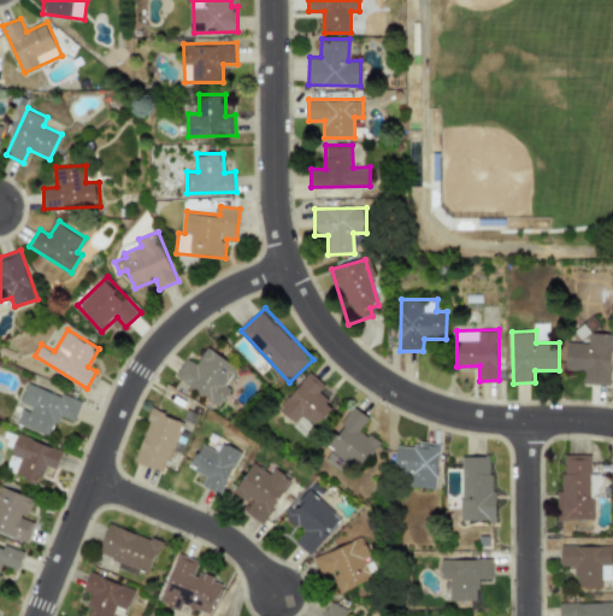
[(566,369),(584,370),(584,383),(612,385),(612,333),(590,332),(590,341),(567,341),(566,369)]
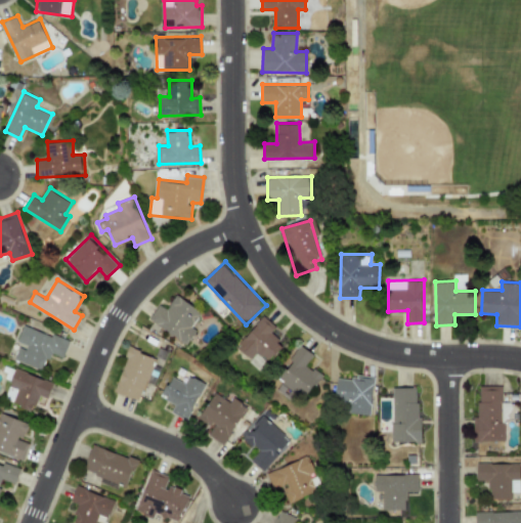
[(149,320),(188,343),(197,329),(193,327),(203,309),(176,295),(169,308),(160,303),(149,320)]
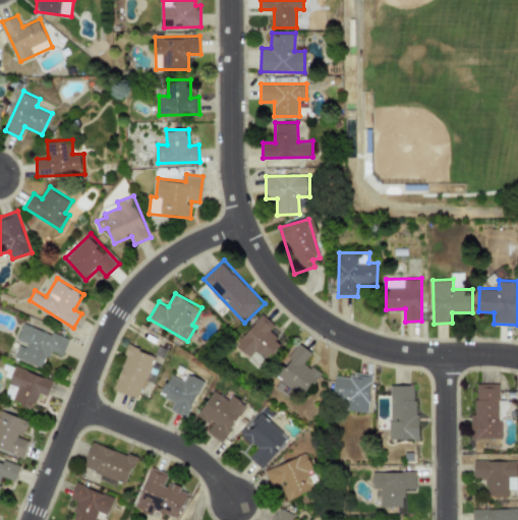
[(271,357),(285,341),(280,337),(285,331),(265,312),(238,343),(251,355),(259,347),(271,357)]
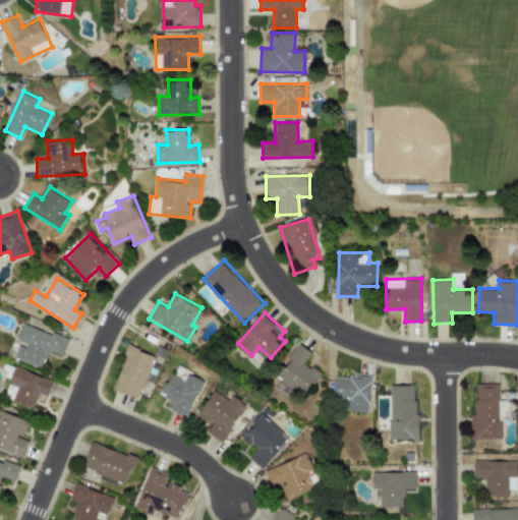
[(15,356),(44,367),(50,350),(64,355),(70,339),(24,322),(17,341),(20,342),(15,356)]
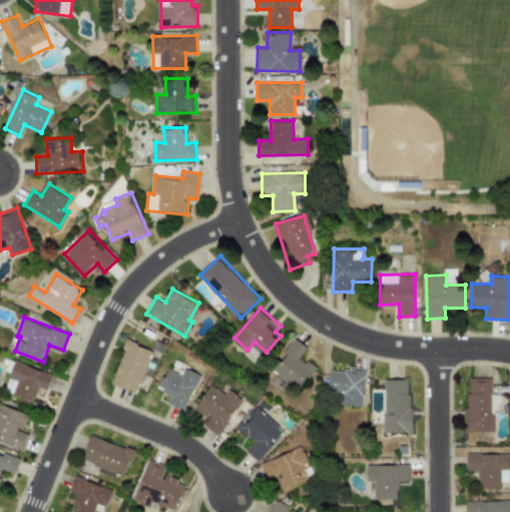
[(301,390),(317,367),(302,357),(308,347),(295,338),(285,354),(273,372),(301,390)]
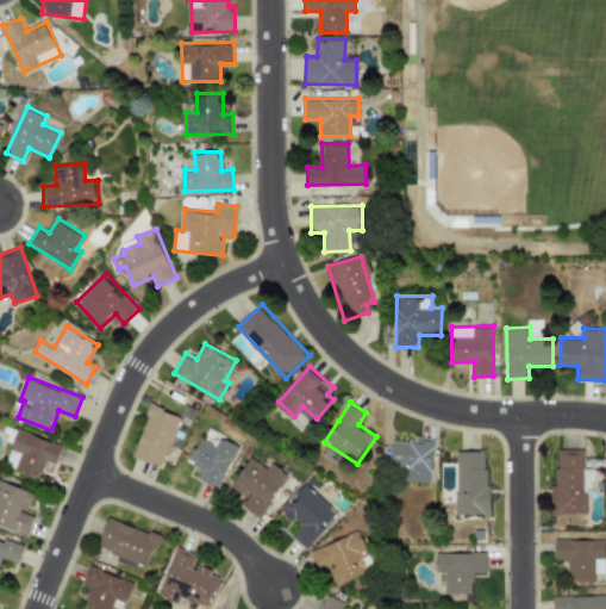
[(164,466),(182,416),(151,405),(133,457),(164,466)]
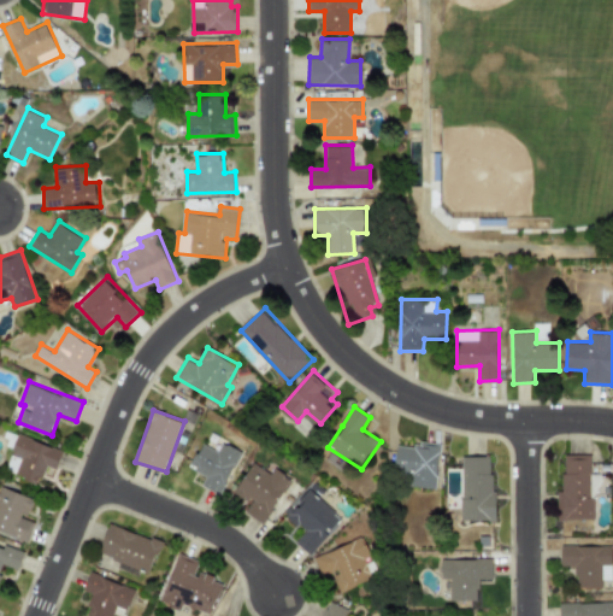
[(48,465),(57,469),(64,451),(21,433),(5,469),(40,484),(48,465)]
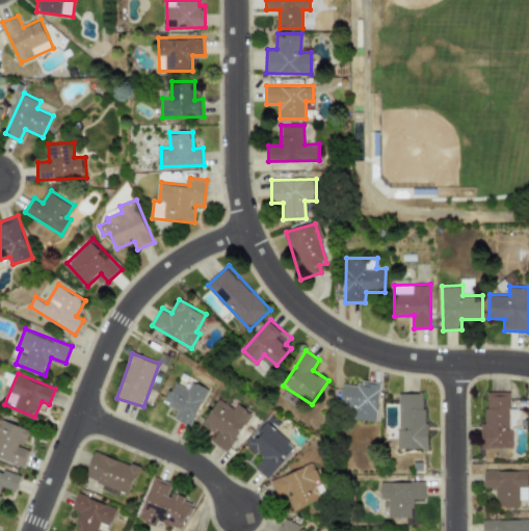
[(384,381),(364,379),(364,383),(360,382),(359,386),(345,383),(342,407),(356,409),(355,419),(378,422),(384,381)]
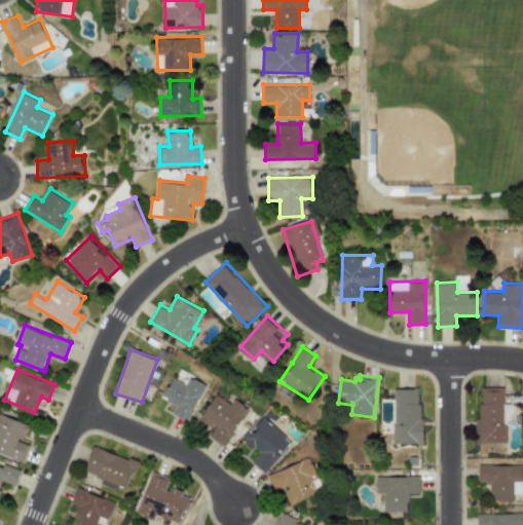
[(173,414),(189,421),(207,383),(190,376),(186,383),(173,377),(162,399),(177,405),(173,414)]
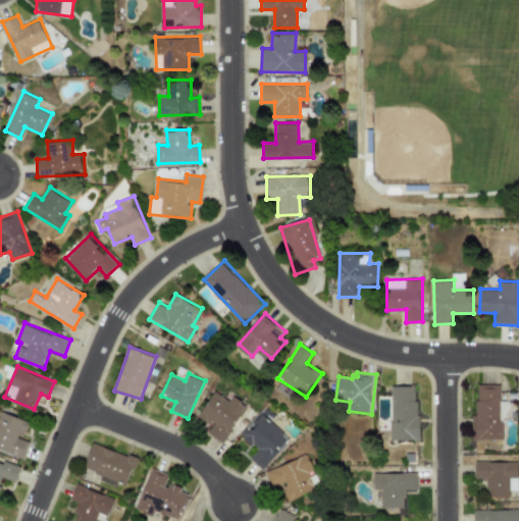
[(504,439),(504,420),(501,420),(501,384),(478,383),(477,415),(473,415),(473,438),(504,439)]
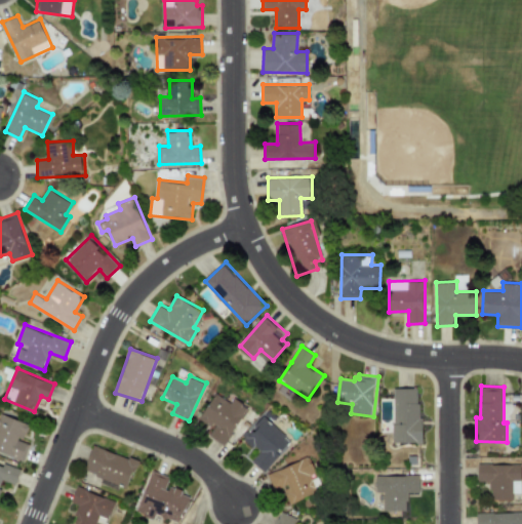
[(394,388),(395,442),(422,442),(420,388),(394,388)]
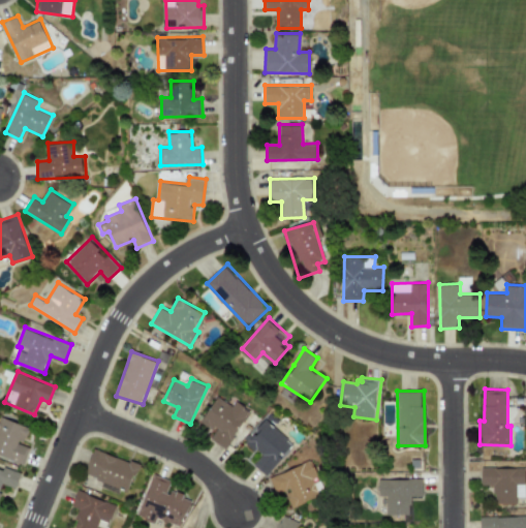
[(227,448),(251,409),(237,401),(235,405),(218,395),(202,422),(215,430),(210,438),(227,448)]
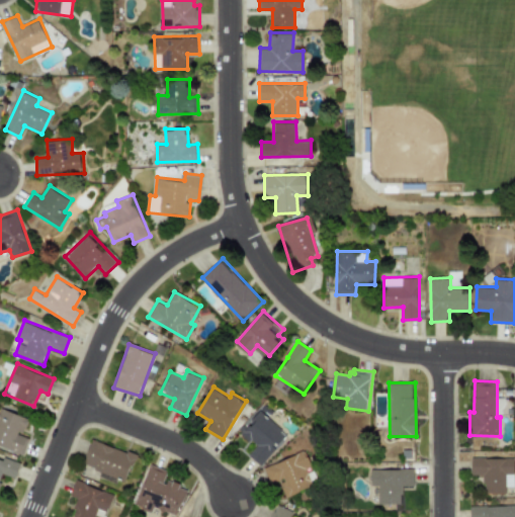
[(28,418),(1,407),(0,409),(0,444),(24,454),(30,438),(22,435),(28,418)]
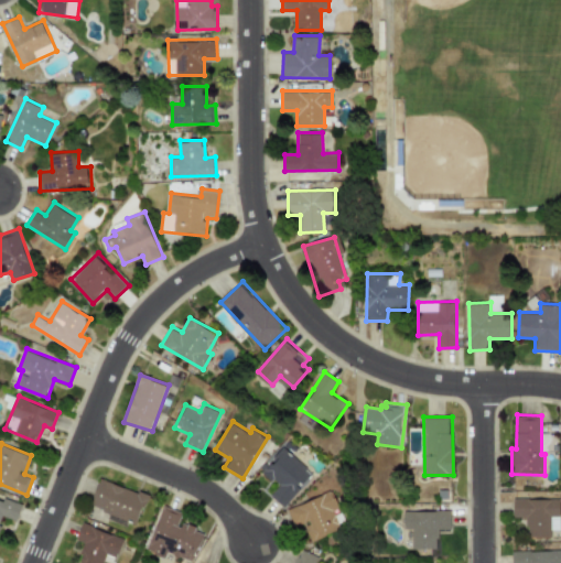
[(284,506),(314,474),(283,447),(262,471),(279,486),(271,495),(284,506)]
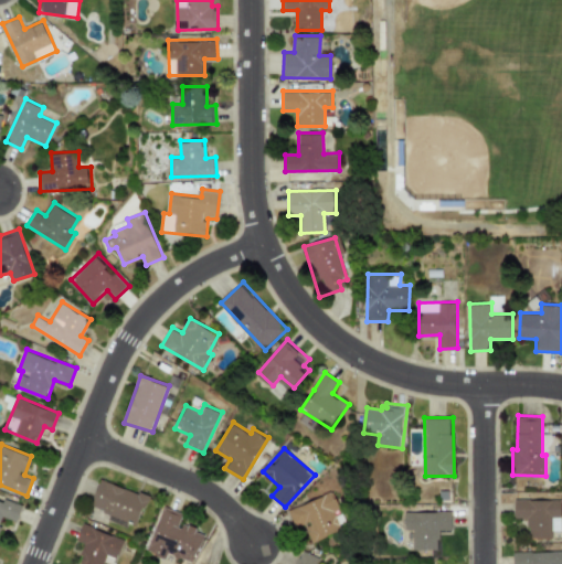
[(138,524),(149,497),(102,478),(92,506),(138,524)]
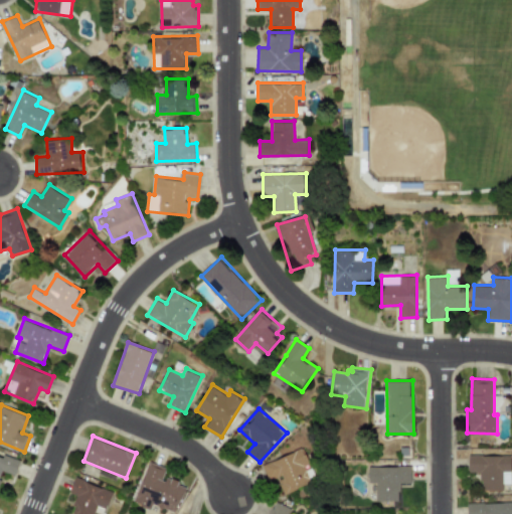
[(285,494),(315,481),(301,449),(264,465),(271,481),(278,478),(285,494)]
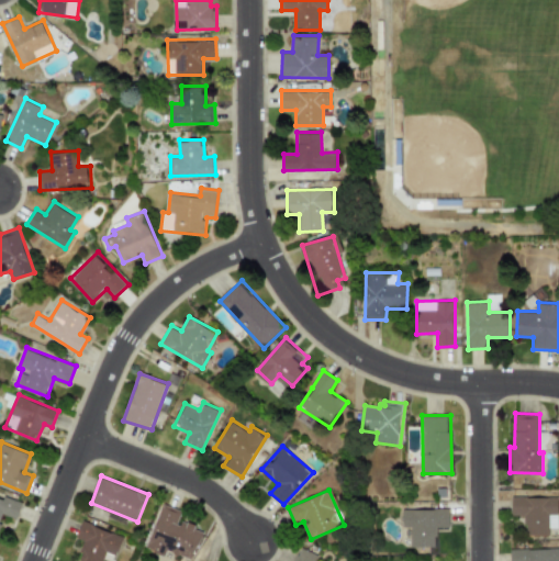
[(0,526),(4,514),(18,518),(23,502),(4,495),(4,496),(0,494),(0,526)]
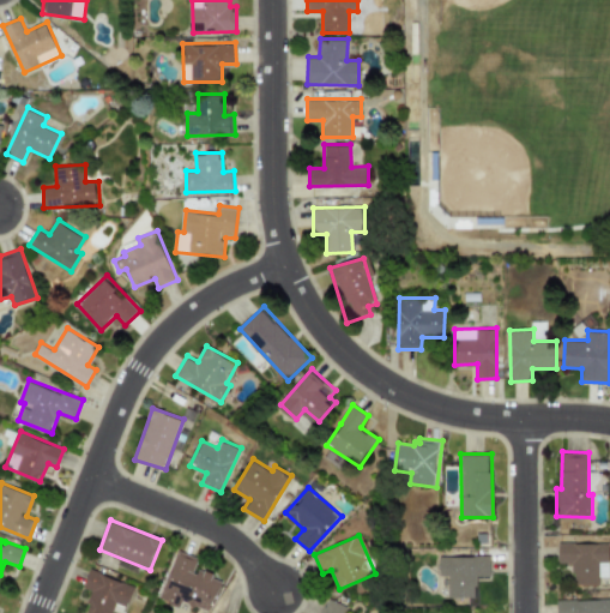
[(574,583),(602,583),(602,577),(609,577),(609,542),(559,542),(560,563),(574,563),(574,583)]
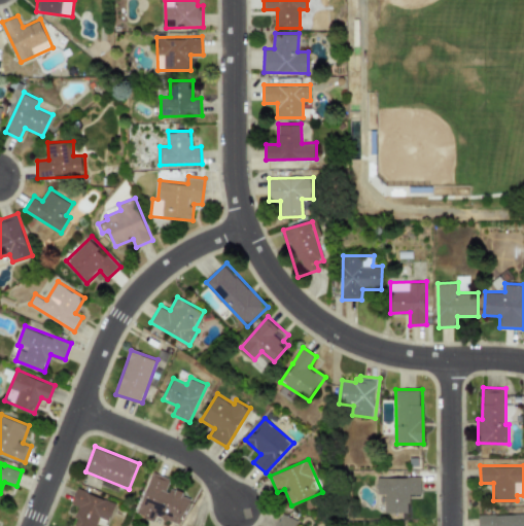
[(181,524),(191,495),(168,488),(172,478),(153,471),(139,515),(155,520),(156,516),(181,524)]
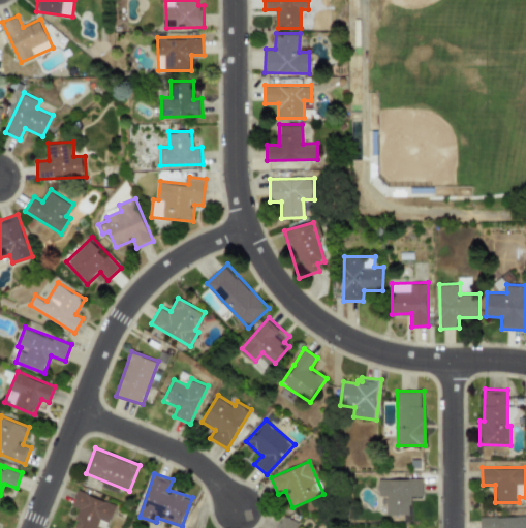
[(388,514),(411,514),(411,496),(423,496),(423,478),(380,478),(379,496),(388,496),(388,514)]
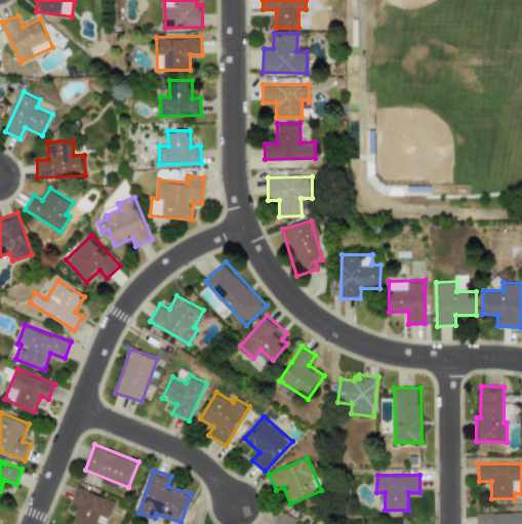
[(116,499),(77,486),(72,502),(80,505),(74,522),(80,523),(96,523),(101,514),(110,518),(116,499)]
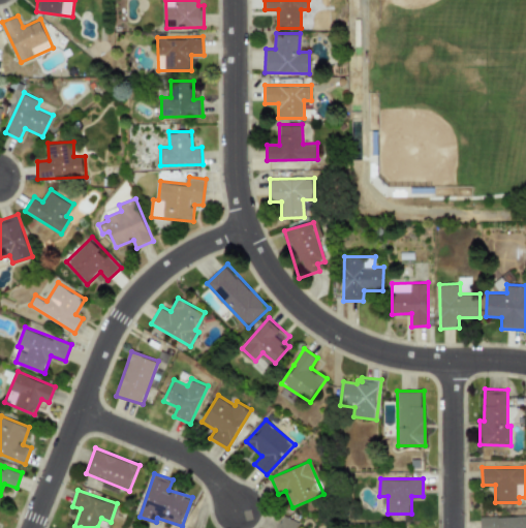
[(277,527),(297,527),(300,522),(283,515),(277,527)]
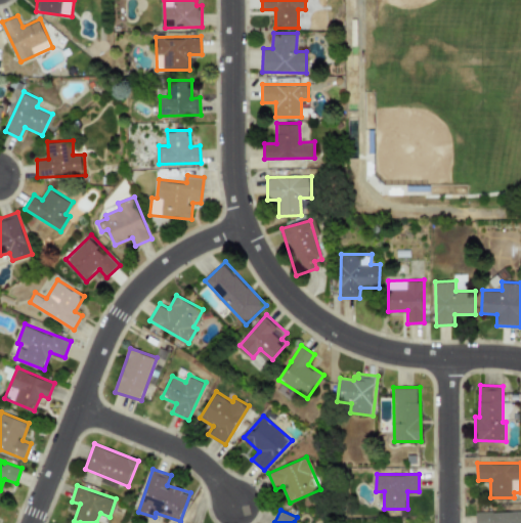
[(520,511),(477,512),(477,522),(520,522),(520,511)]
